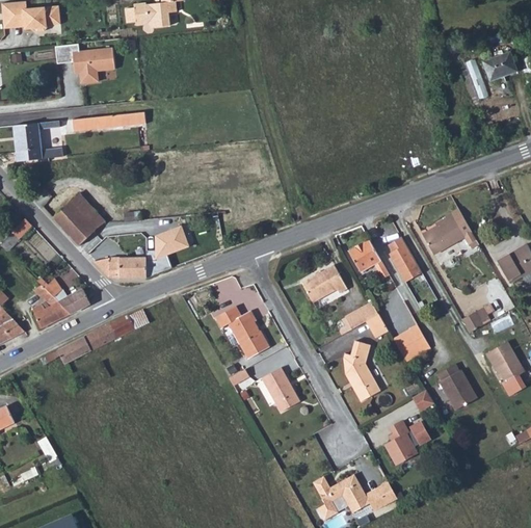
[(28,8),(27,0),(3,2),(5,24),(26,22),(26,26),(26,29),(31,28),(31,26),(35,26),(35,28),(38,30),(46,30),(49,27),(49,25),(61,23),(60,5),(28,8)]
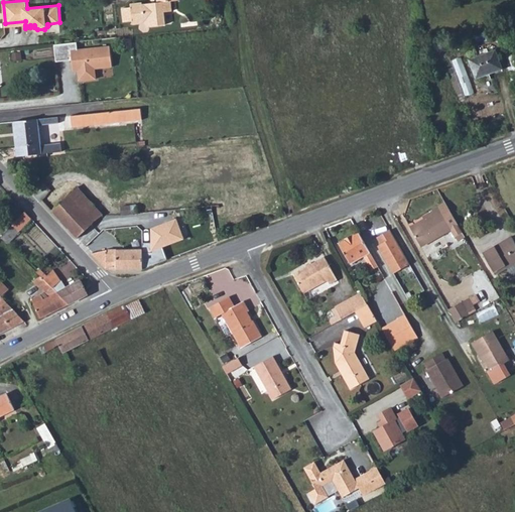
[(155,0),(156,1),(156,4),(151,4),(151,2),(136,4),(136,1),(129,1),(129,5),(120,6),(122,19),(131,18),(131,21),(142,20),(147,24),(164,21),(163,11),(171,10),(169,0),(155,0)]
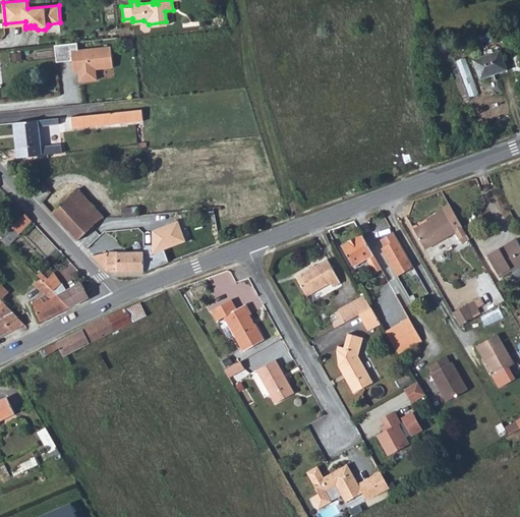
[(77,41),(55,44),(57,61),(79,58),(80,69),(85,68),(87,78),(104,76),(103,66),(120,64),(118,44),(78,49),(77,41)]
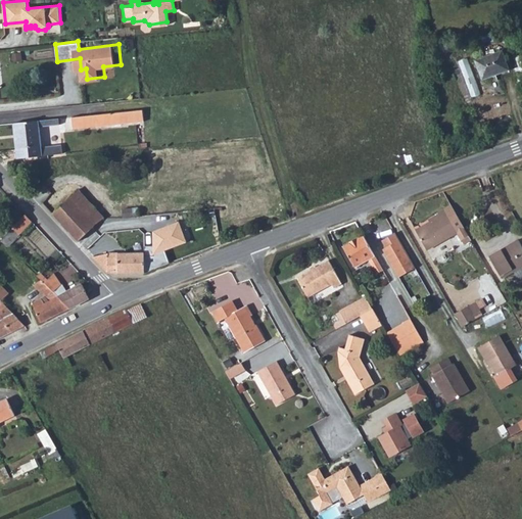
[(483,82),(512,72),(505,52),(476,62),(483,82)]
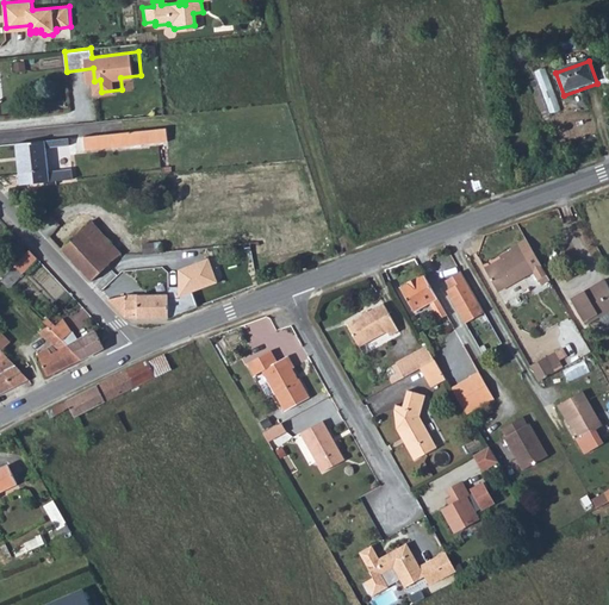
[(88,150),(162,142),(160,129),(87,136),(88,150)]
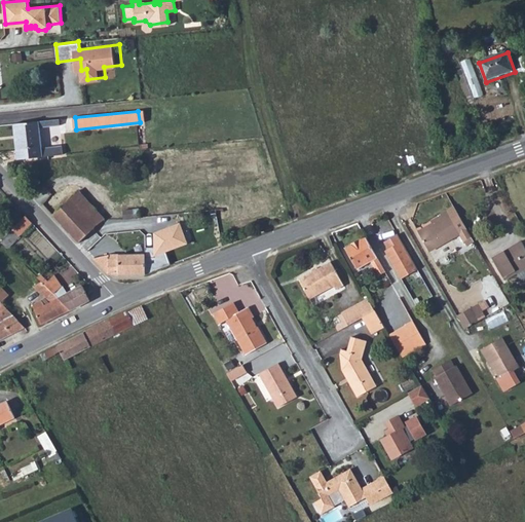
[(61,119),(15,123),(20,158),(65,154),(64,145),(43,147),(41,127),(62,125),(61,119)]
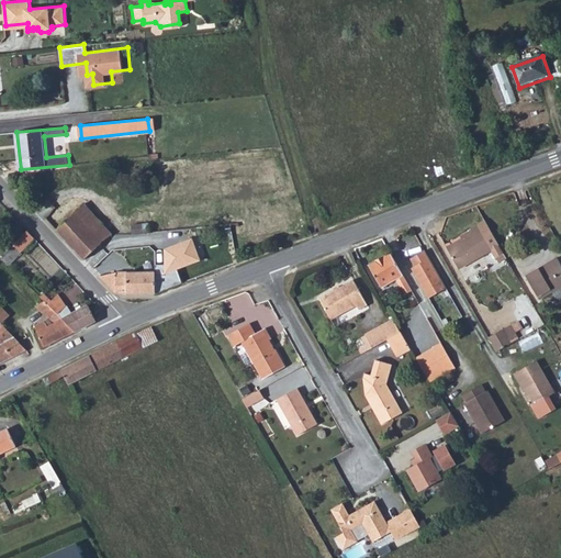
[(59,230),(97,269),(120,247),(83,209),(59,230)]
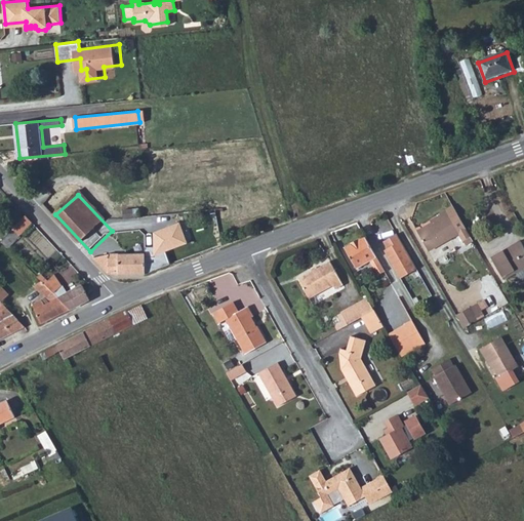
[(461,242),(468,238),(447,204),(434,212),(435,215),(411,229),(422,249),(454,231),(461,242)]
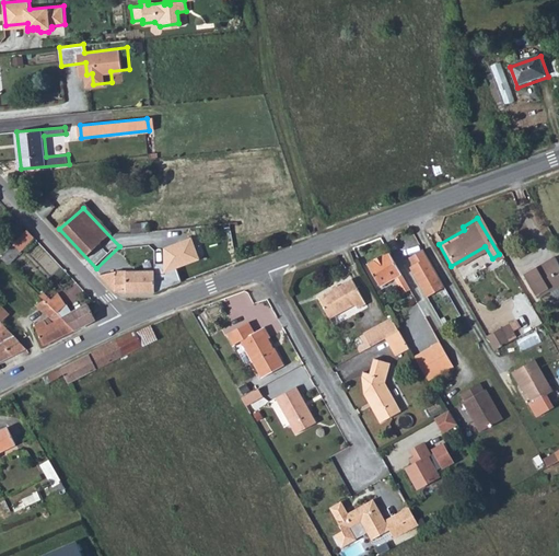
[(6,256),(13,264),(38,240),(31,231),(6,256)]
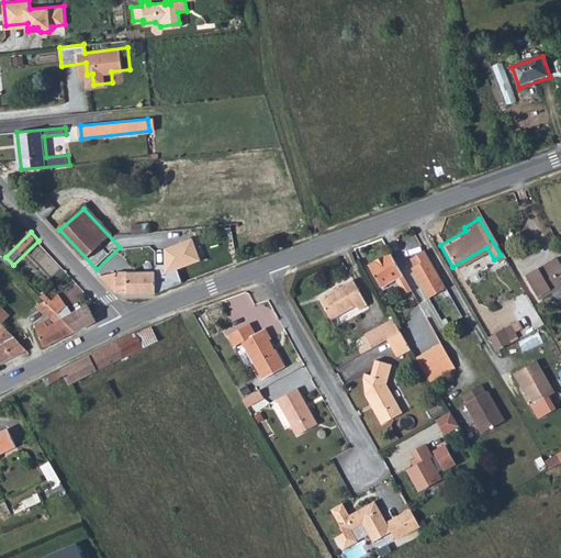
[(198,267),(188,244),(164,254),(164,279),(198,267)]
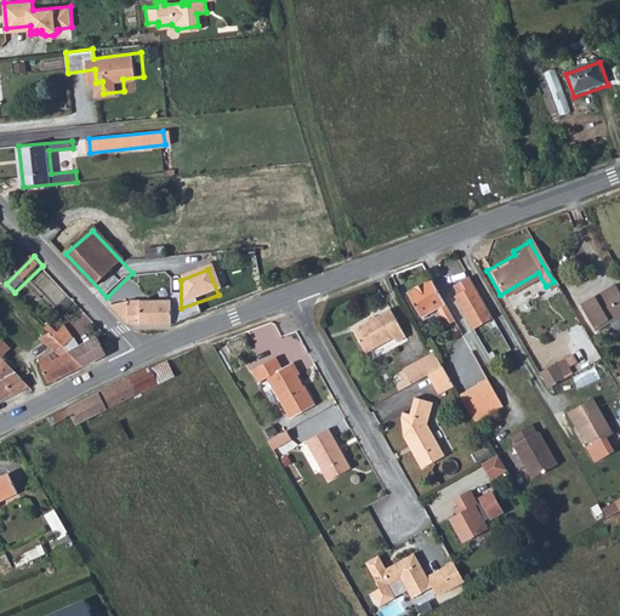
[(487,317),(464,274),(450,281),(456,290),(453,292),(471,325),(487,317)]
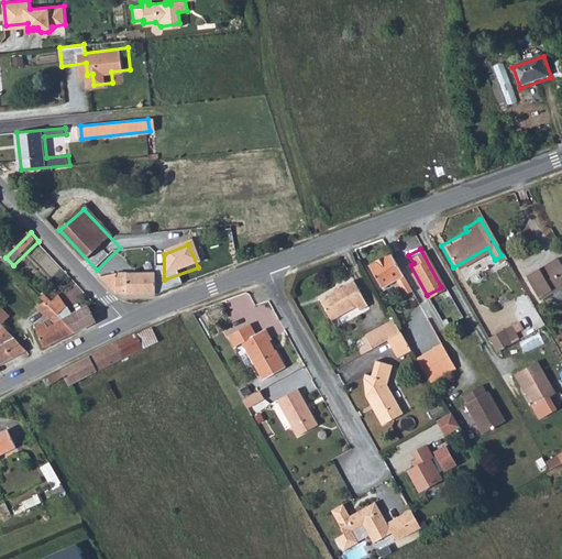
[(410,288),(389,252),(367,264),(381,287),(397,278),(405,292),(410,288)]
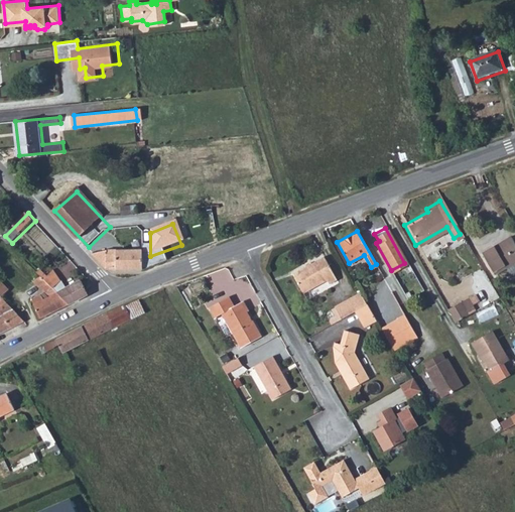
[(514,263),(514,252),(504,234),(476,251),(488,270),(508,258),(510,261),(513,259),(514,263)]
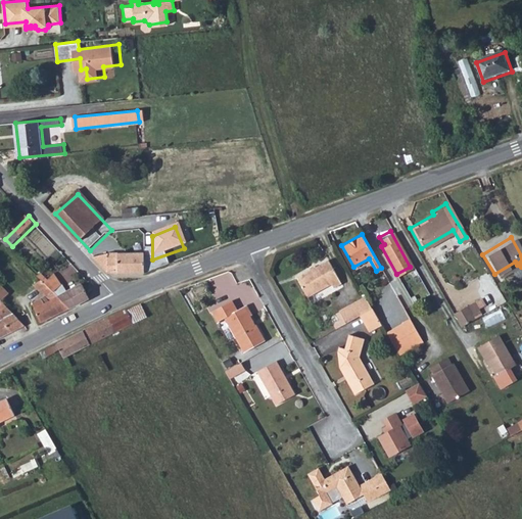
[(141,279),(142,260),(115,258),(115,255),(109,255),(97,263),(106,277),(126,278),(141,279)]
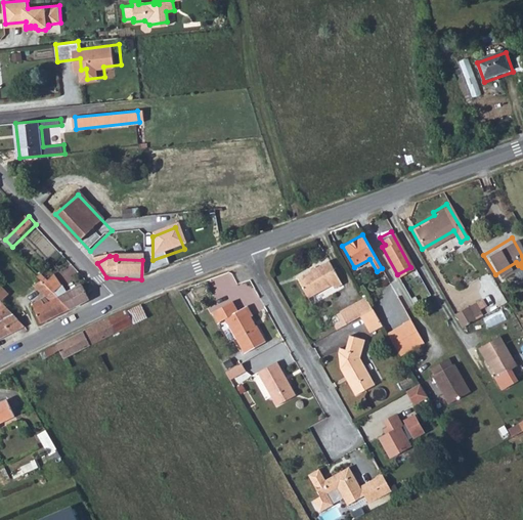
[(331,259),(317,266),(298,277),(309,297),(334,284),(336,288),(344,283),(331,259)]
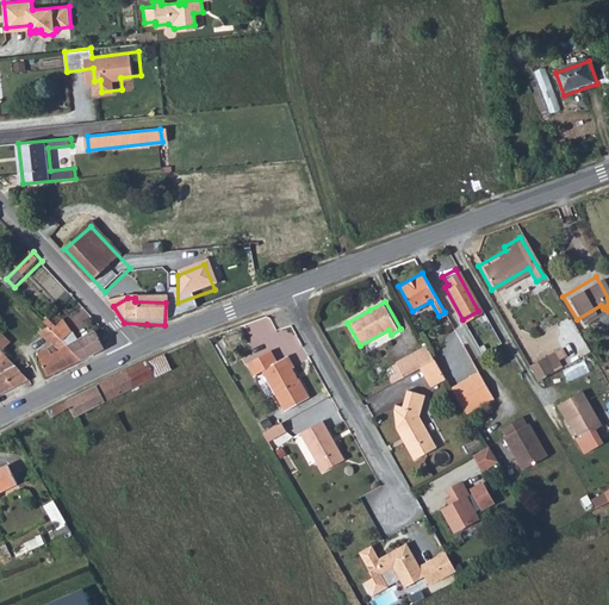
[(601,310),(603,309),(601,305),(577,319),(578,323),(589,316),(601,310)]
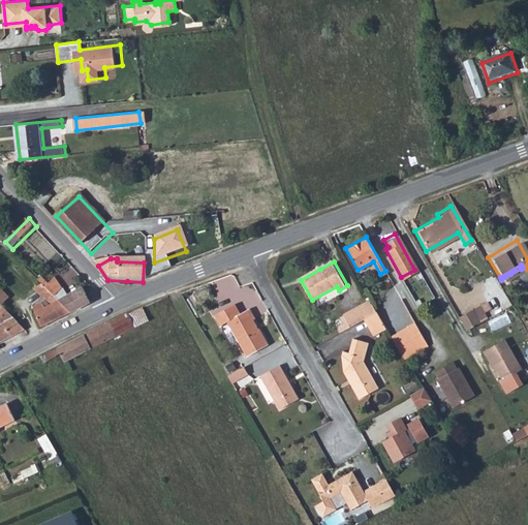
[(526,278),(521,269),(510,274),(517,283),(526,278)]
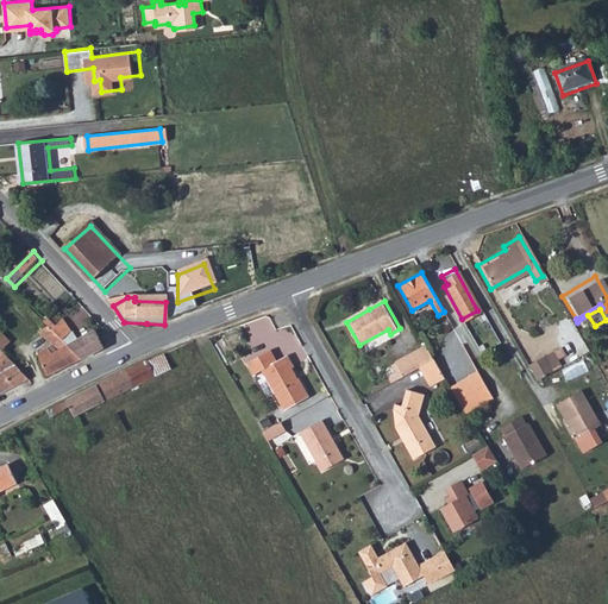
[(57,327),(88,357),(93,354),(108,346),(101,331),(85,339),(79,331),(77,331),(69,316),(57,327)]
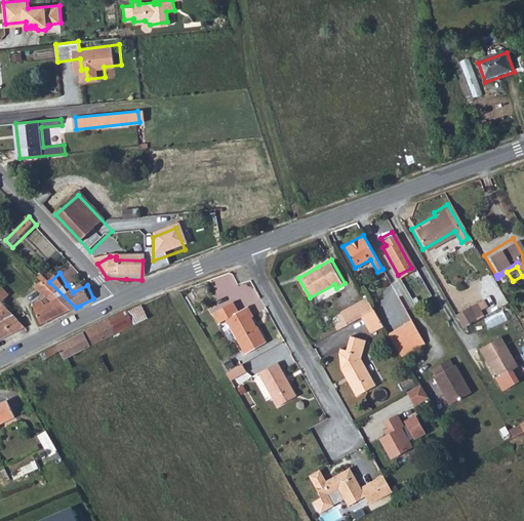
[(36,304),(45,323),(76,308),(49,282),(41,290),(48,297),(36,304)]
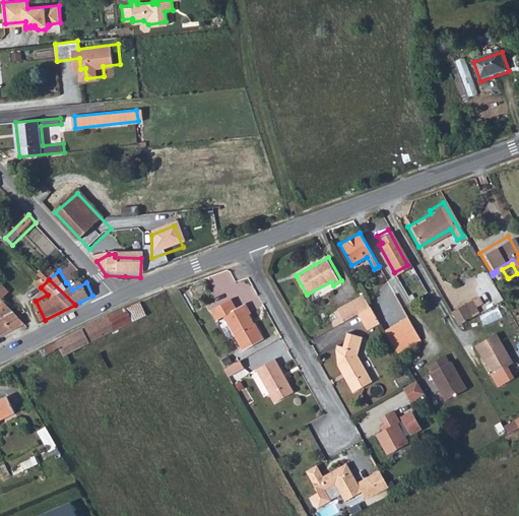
[(0,293),(4,297),(5,299),(12,292),(2,280),(0,281),(0,293)]
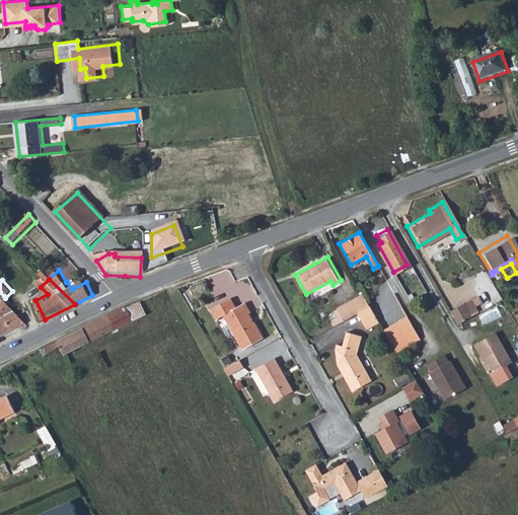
[(338,308),(345,320),(358,312),(371,305),(364,293),(338,308)]
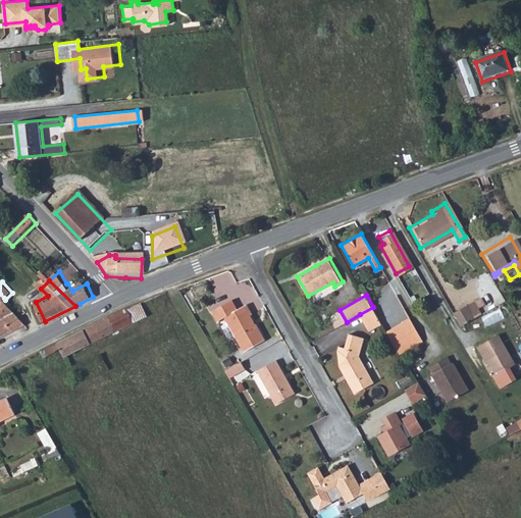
[(0,339),(29,324),(5,300),(4,298),(1,301),(3,303),(0,305),(0,310),(1,312),(0,312),(0,339)]
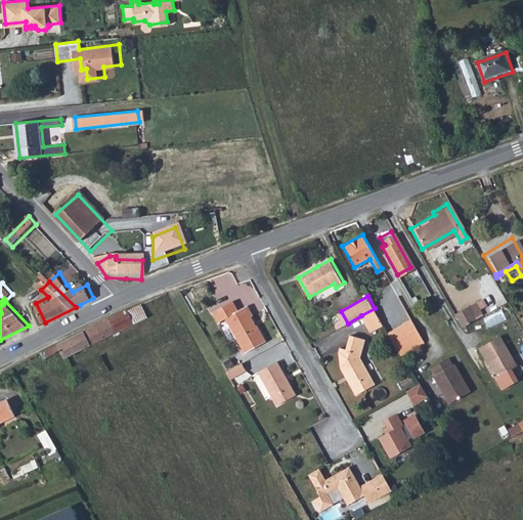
[(244,354),(265,342),(256,327),(254,329),(253,326),(254,321),(250,315),(251,314),(246,304),(236,309),(230,299),(210,310),(215,320),(222,316),(244,354)]
